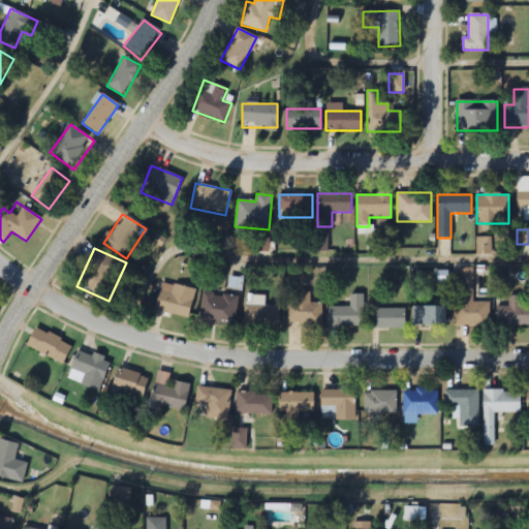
[(472,301),(473,269),(457,268),(456,325),(489,327),(490,302),(472,301)]
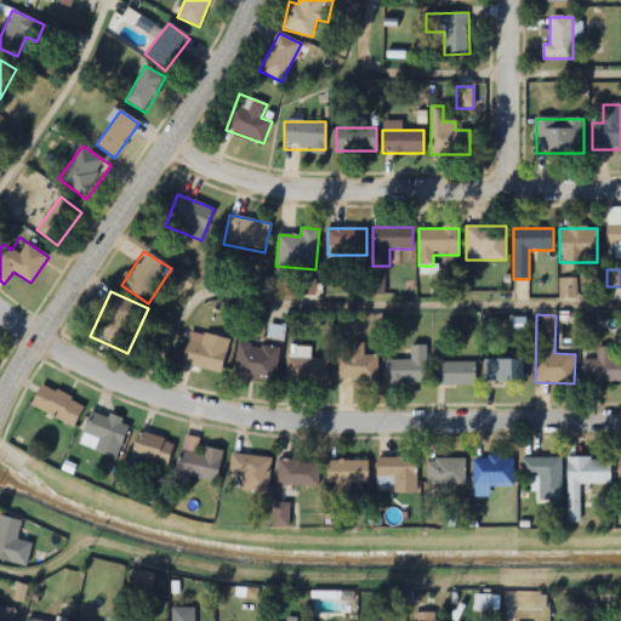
[(180,359),(188,329),(227,341),(218,371),(189,362),(180,359)]
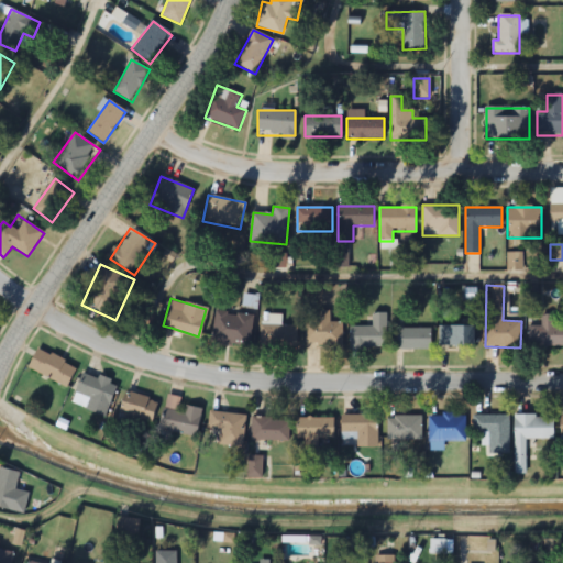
[(210,340),(216,308),(254,315),(247,348),(227,343),(210,340)]
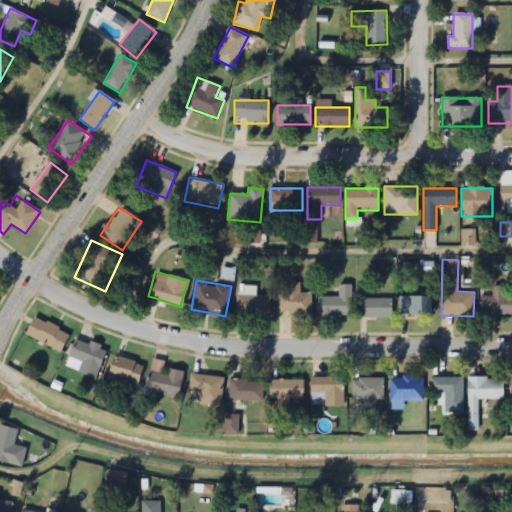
[(311,294),(299,294),(299,283),(285,283),(285,294),(277,294),(277,314),(311,314),(311,294)]
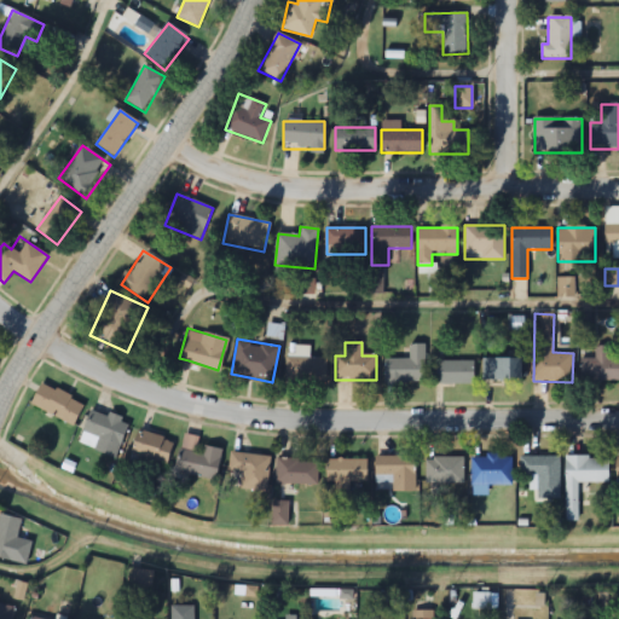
[(424,383),(424,345),(409,345),(409,359),(385,359),(385,383),(424,383)]
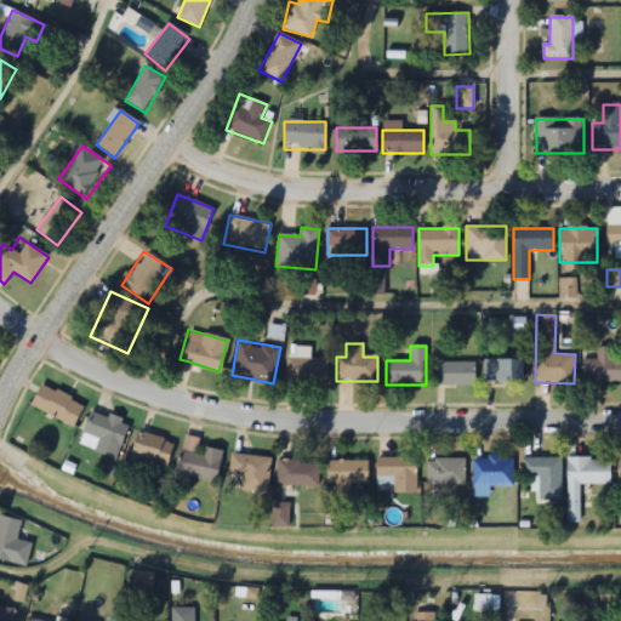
[(584,383),(620,382),(620,358),(611,359),(611,348),(584,348),(584,383)]
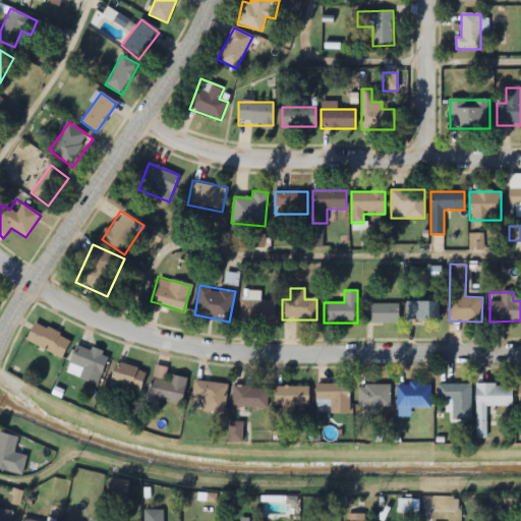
[(274,301),(240,301),(240,322),(274,322),(274,301)]
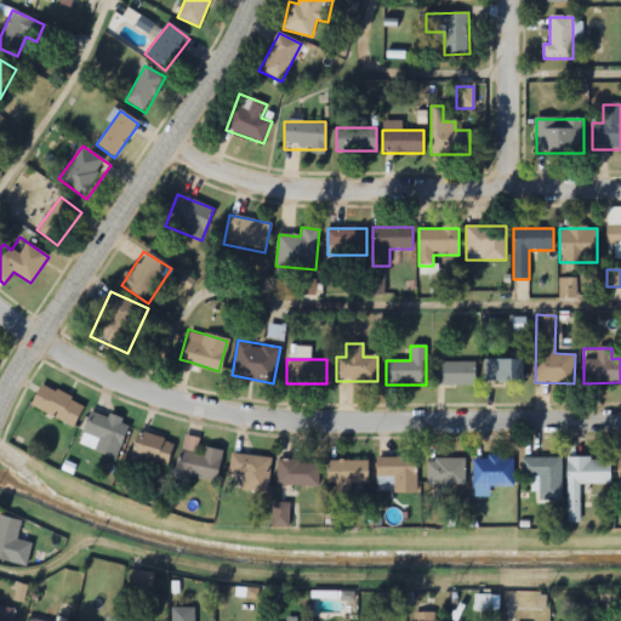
[(523,382),(523,359),(484,359),(484,382),(523,382)]
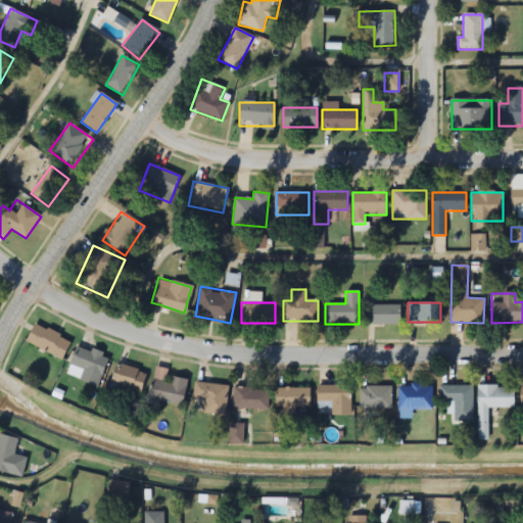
[(367,304),(398,305),(398,327),(366,327),(367,304)]
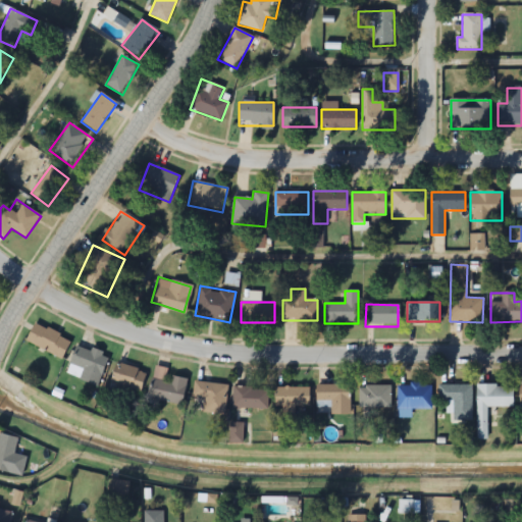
[(61,360),(71,342),(36,322),(25,341),(61,360)]
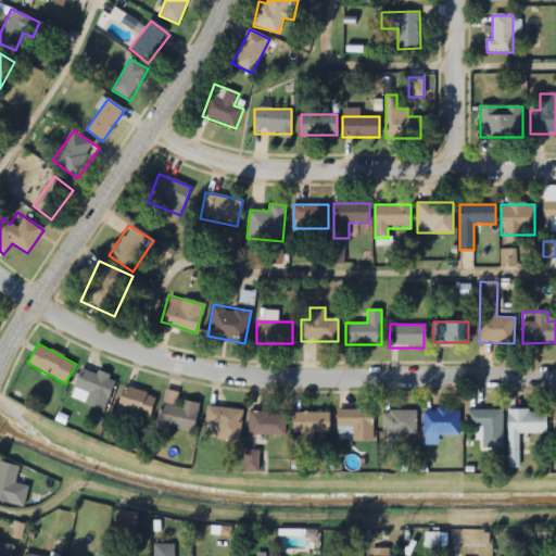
[(71,400),(105,412),(116,379),(81,368),(71,400)]
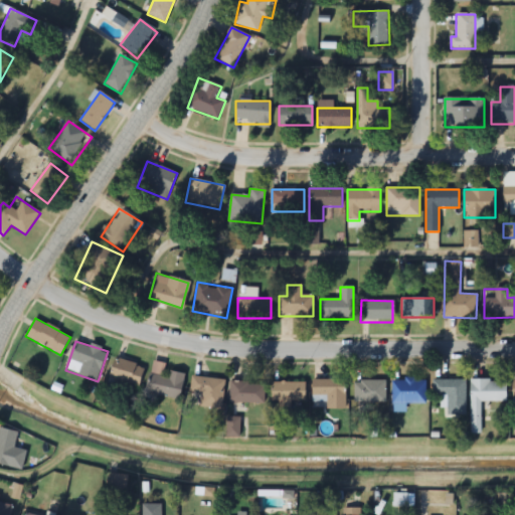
[(109,377),(116,358),(119,359),(142,367),(135,386),(109,377)]
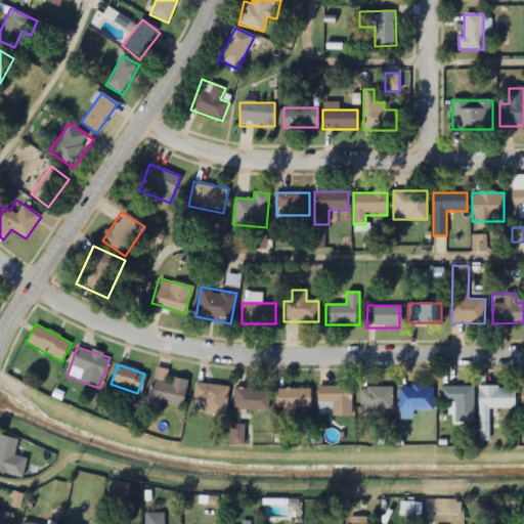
[(181,407),(188,381),(169,376),(170,372),(156,367),(148,399),(181,407)]
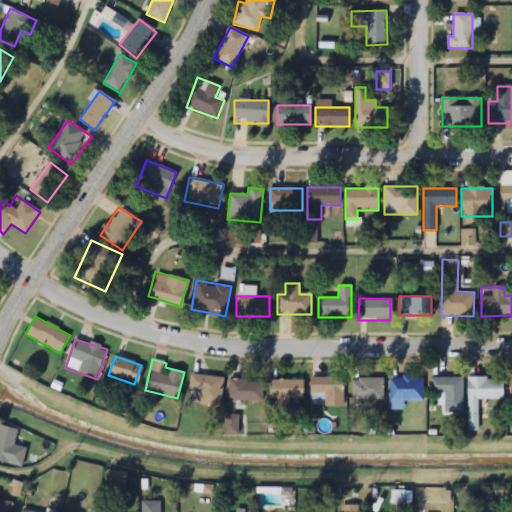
[(200,392),(198,404),(220,407),(223,378),(191,374),(189,391),(200,392)]
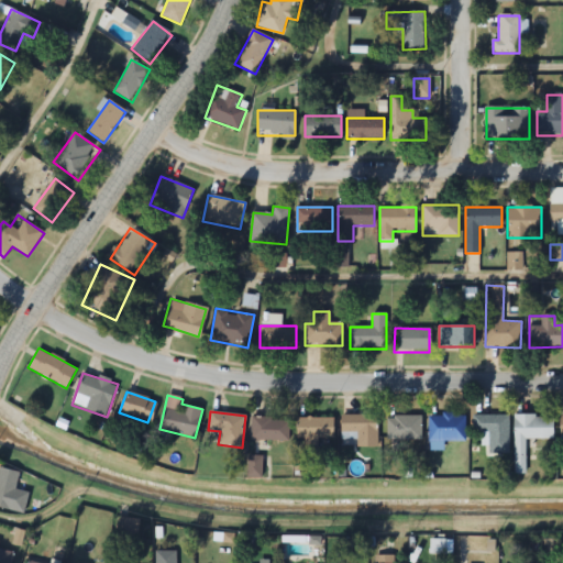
[(377,415),(341,415),(341,441),(357,441),(357,449),(377,449),(377,415)]
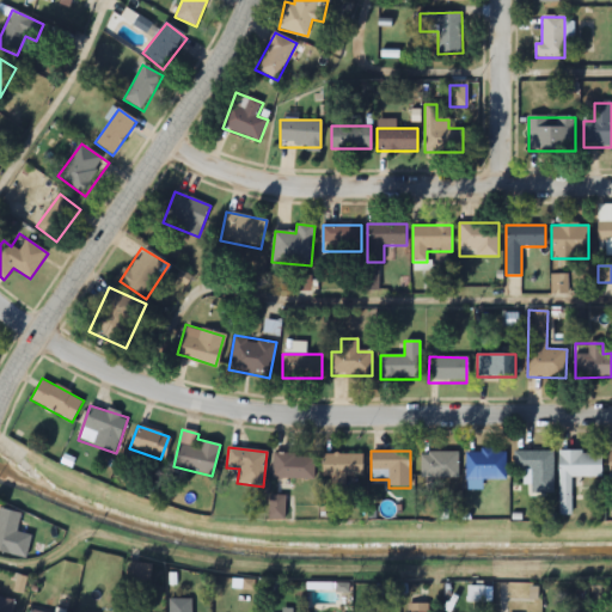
[(466,479),(506,479),(506,451),(466,451),(466,479)]
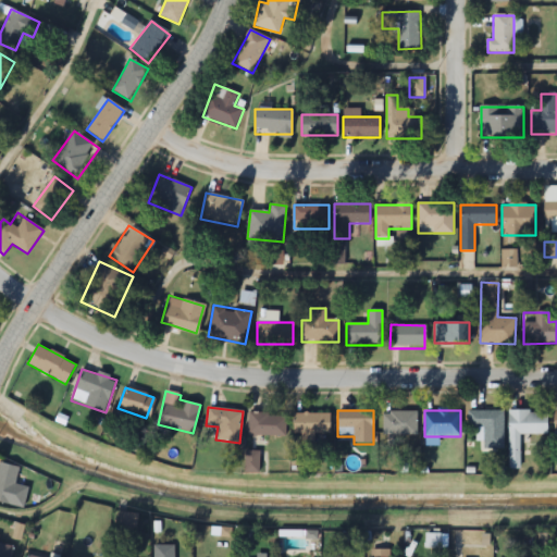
[(504,411),(469,411),(469,428),(482,428),(482,449),(504,449),(504,411)]
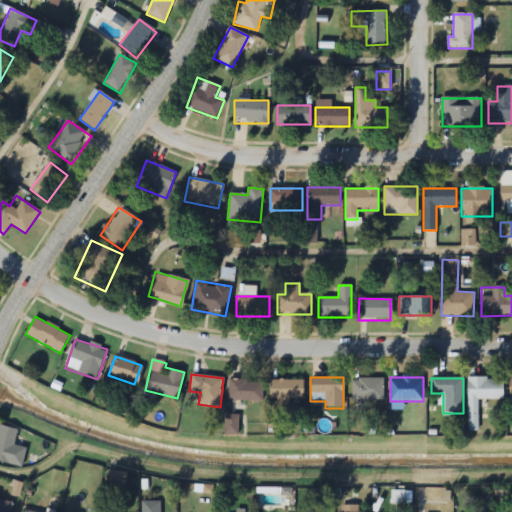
[(468,431),(478,431),(478,399),(503,399),(503,378),(468,378),(468,431)]
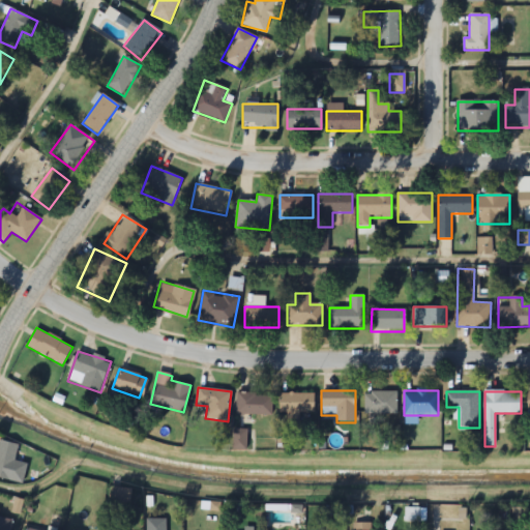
[(398,392),(364,392),(364,415),(398,415),(398,392)]
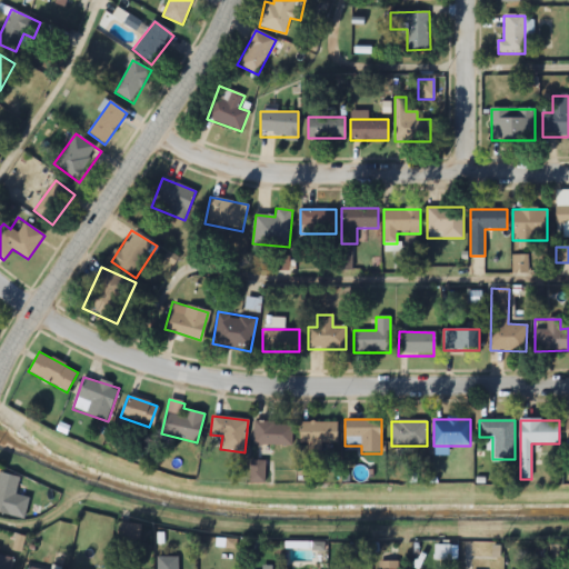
[(300,443),(337,443),(337,422),(300,422),(300,443)]
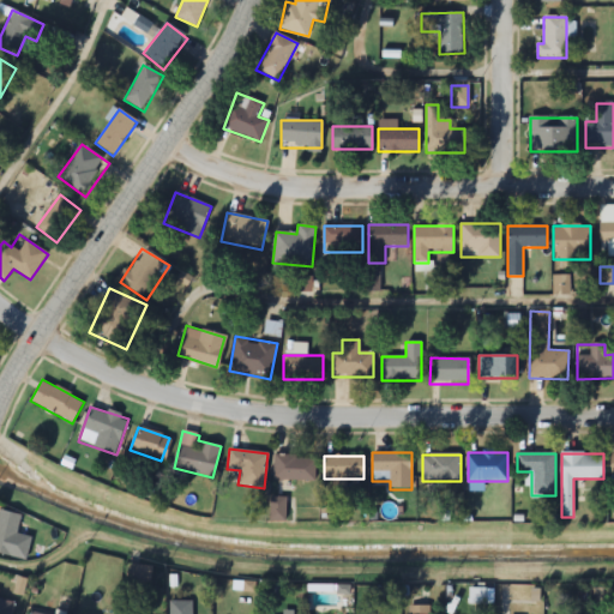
[(315,457),(274,457),(274,481),(315,481),(315,457)]
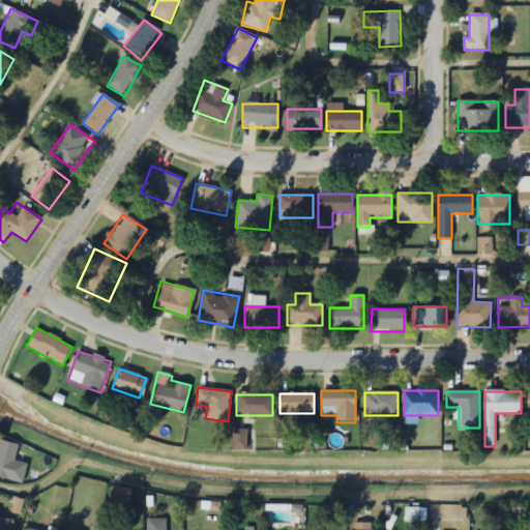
[(27,464),(16,461),(19,445),(0,440),(0,478),(23,483),(27,464)]
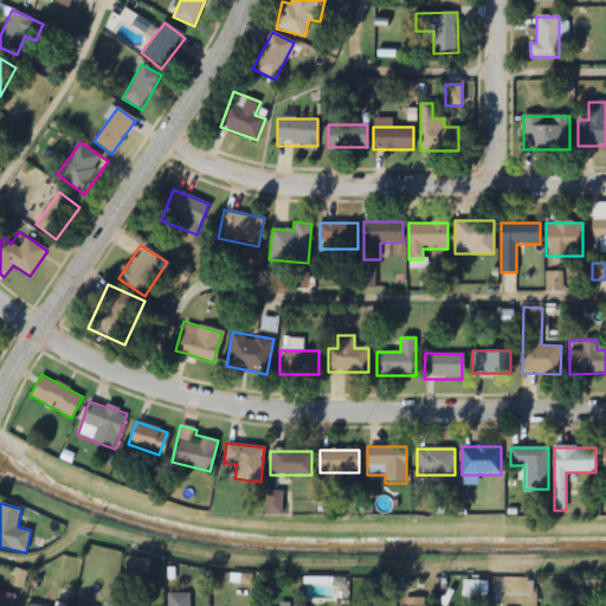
[(12,605),(17,597),(0,591),(0,605),(12,605)]
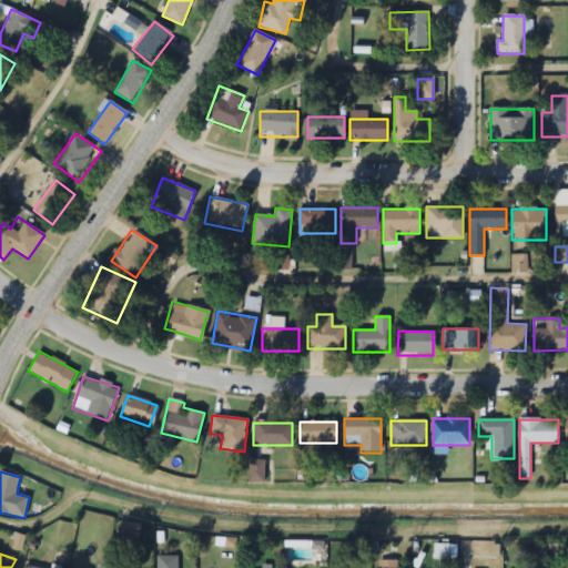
[(178,567),(178,556),(158,556),(156,567),(178,567)]
